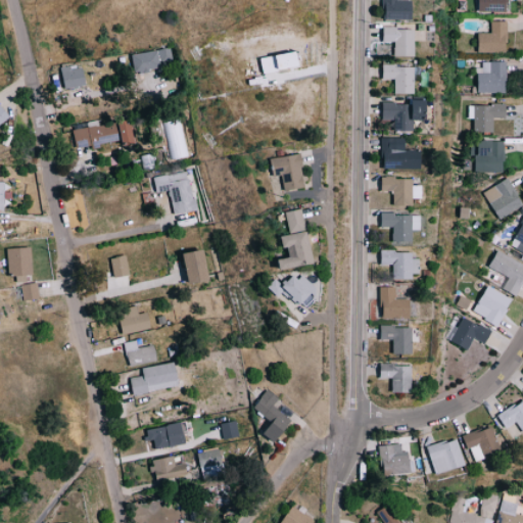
[(378,0),(378,18),(410,18),(410,0),(406,0),(378,0)]
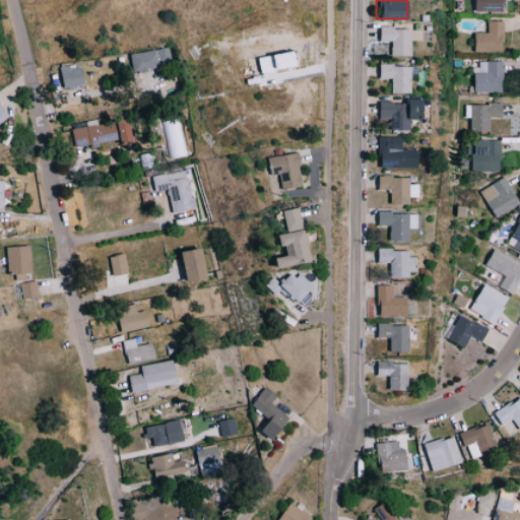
[(500,0),(470,0),(470,11),(500,12),(500,0)]
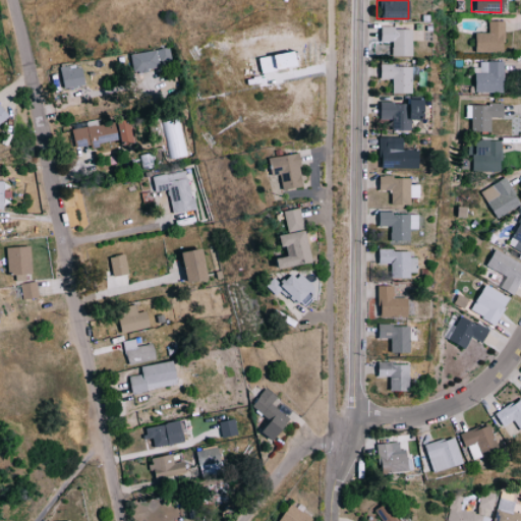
[(502,21),(486,20),(486,33),(471,33),(471,51),(501,52),(502,21)]
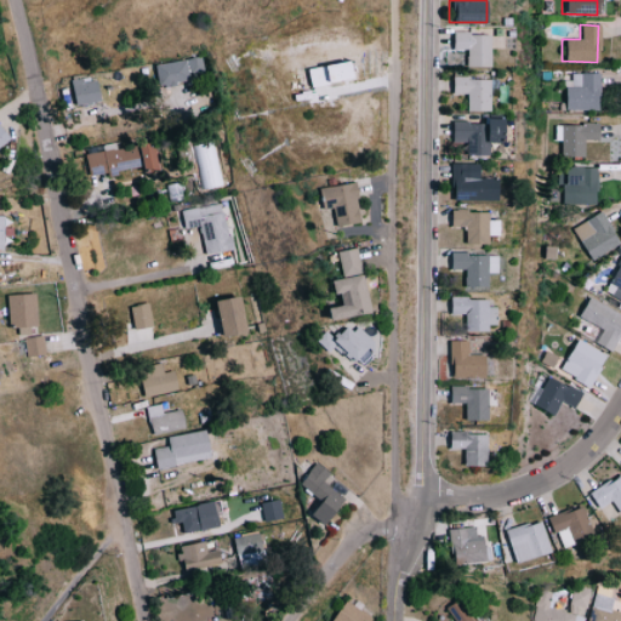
[(486,67),(488,34),(449,33),(449,50),(462,50),(462,67),(486,67)]
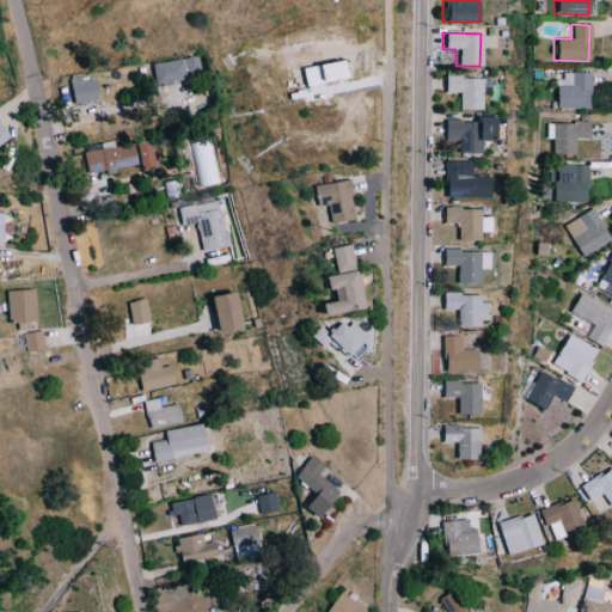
[(157,83),(202,78),(200,57),(154,62),(157,83)]
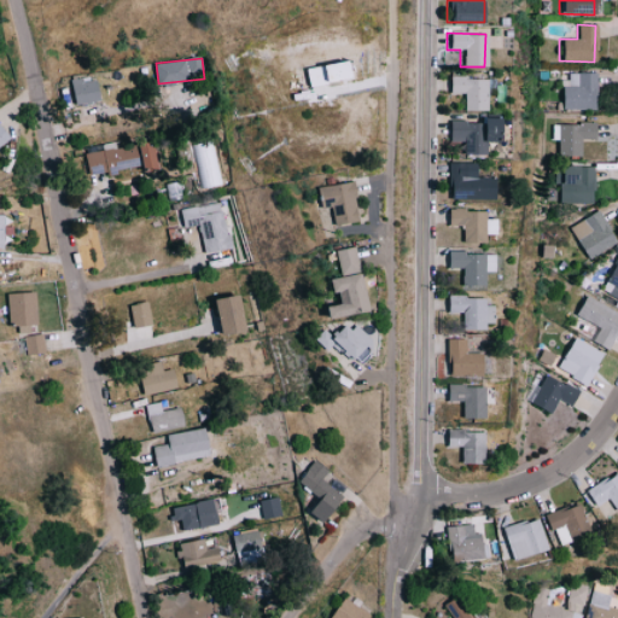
[(596,73),(567,73),(567,87),(559,87),(559,109),(595,110),(596,73)]
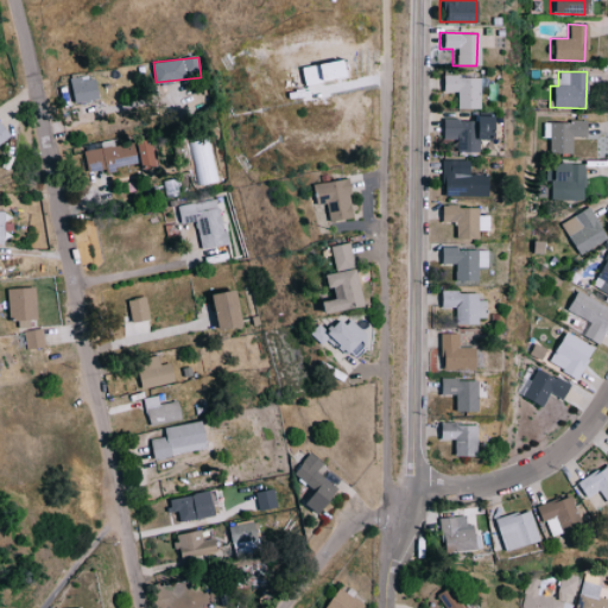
[(477,76),(439,75),(439,92),(454,93),(454,108),(476,109),(477,76)]
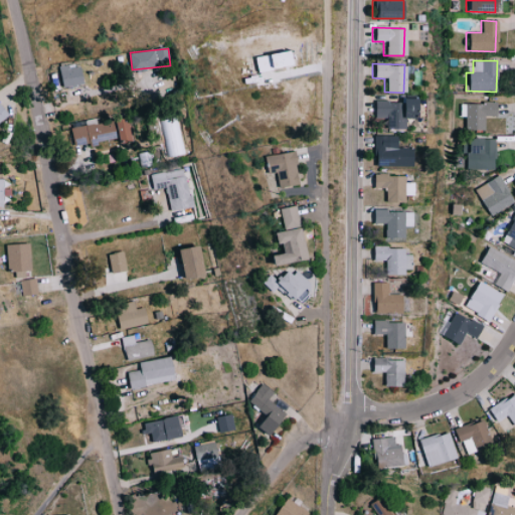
[(83,64),(61,66),(63,88),(86,84),(83,64)]
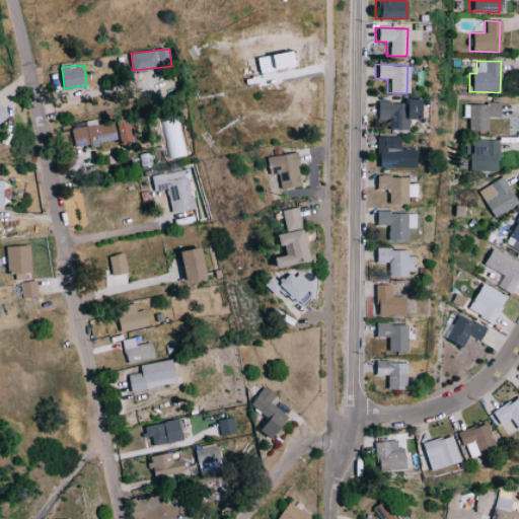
[(375,101),(375,118),(388,118),(387,130),(411,130),(412,99),(400,99),(400,101),(375,101)]
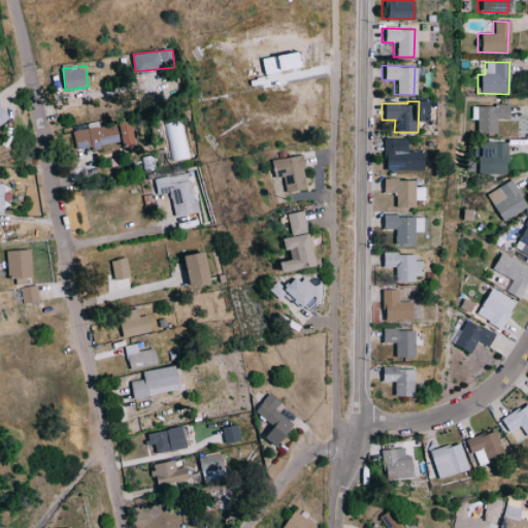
[(0,124),(9,119),(0,105),(0,124)]
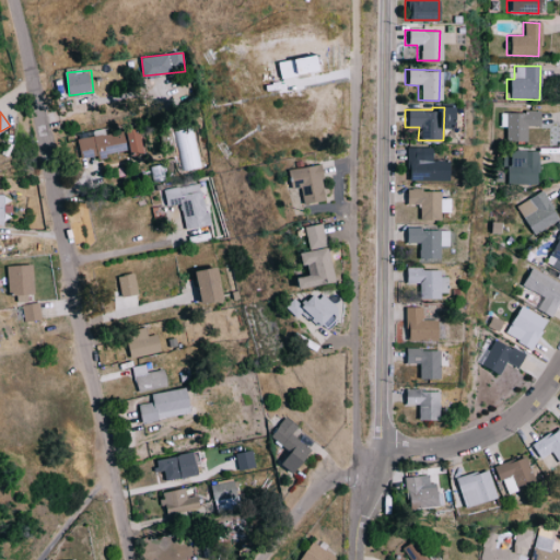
[(537,113),(500,112),(500,126),(504,126),(504,141),(525,141),(525,127),(537,127),(537,113)]
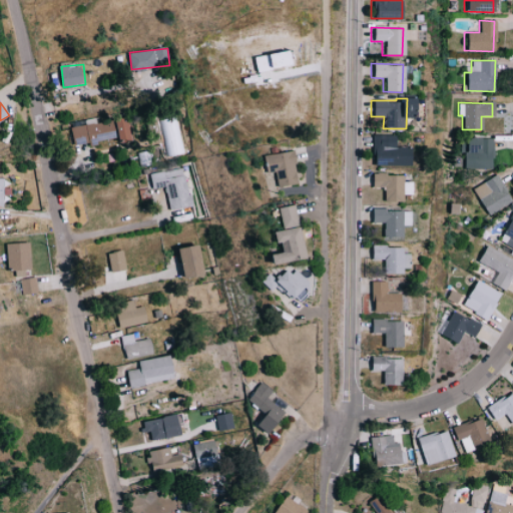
[(116,119),(119,142),(131,141),(128,117),(116,119)]
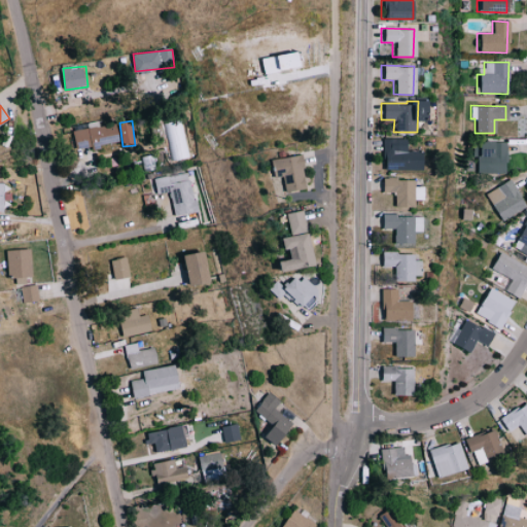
[(119,142),(116,124),(73,131),(77,149),(119,142)]
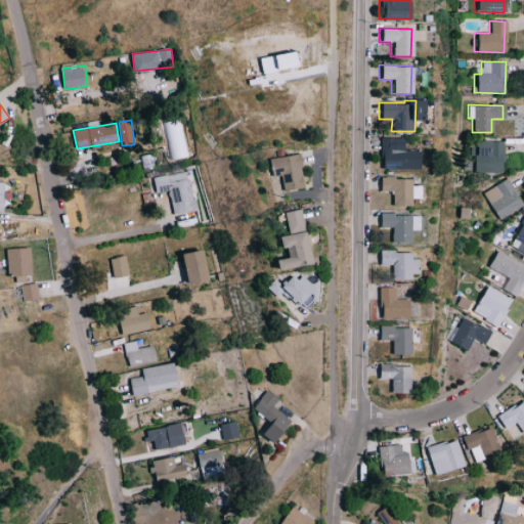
[(402,138),(380,137),(379,169),(417,169),(417,150),(402,149),(402,138)]
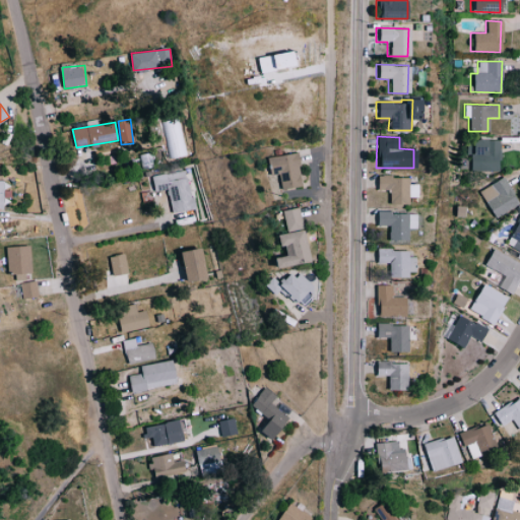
[(498,171),(498,139),(468,139),(468,171),(498,171)]
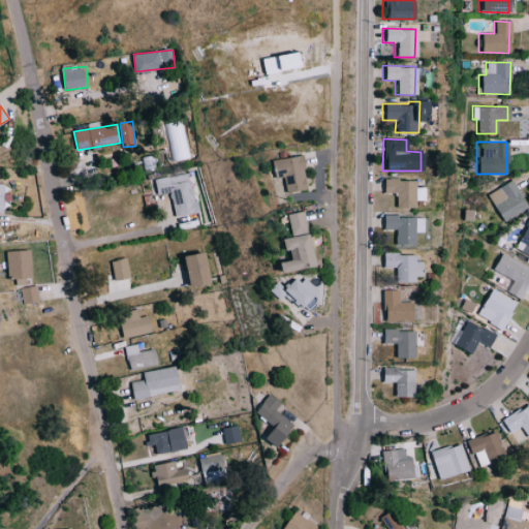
[(309,190),(303,156),(274,160),(277,178),(284,177),(287,193),(309,190)]
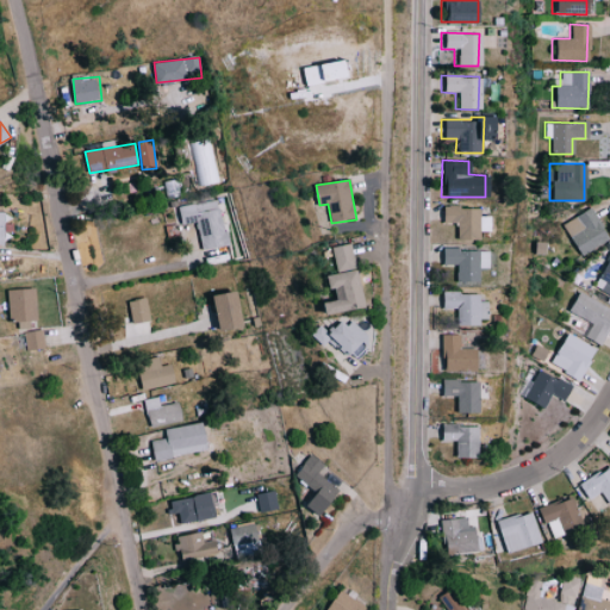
[(201,251),(229,244),(219,198),(178,207),(181,225),(194,222),(201,251)]
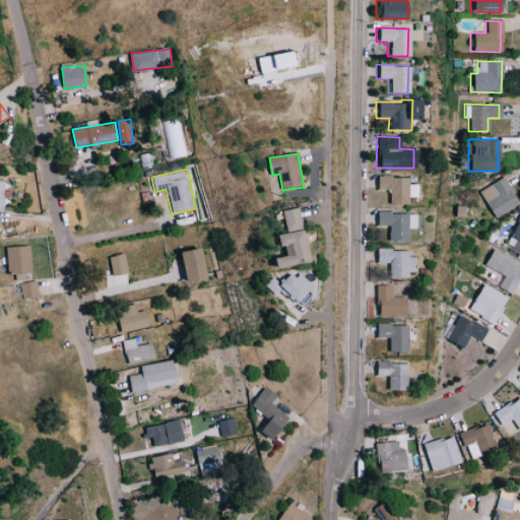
[(406,177),(374,176),(374,189),(387,190),(387,203),(405,204),(405,197),(414,197),(415,184),(406,184),(406,177)]
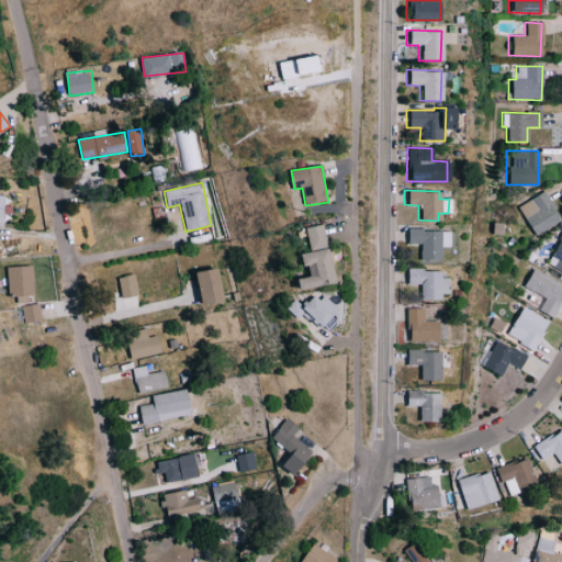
[(559,222),(544,192),(517,205),(531,235),(559,222)]
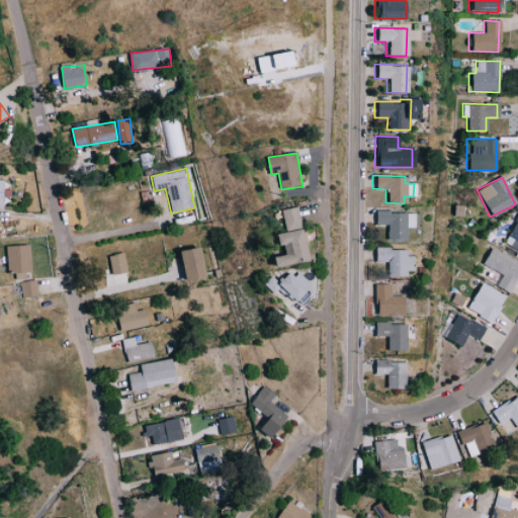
[(282,209),(285,231),(301,229),(298,207),(282,209)]
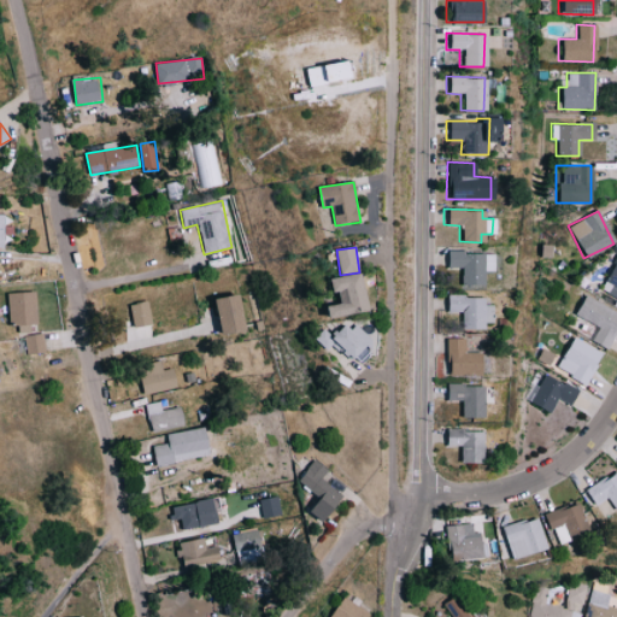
[(616,248),(603,281),(609,283),(605,294),(616,299),(616,248)]
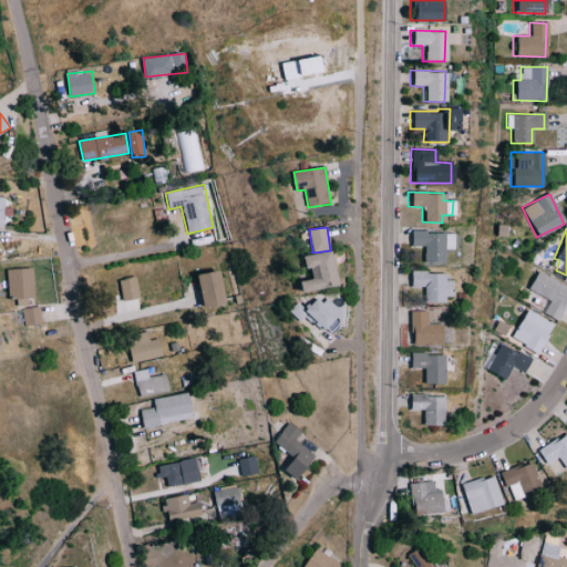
[(451,249),(452,233),(408,232),(408,246),(422,246),(422,261),(442,263),(442,249),(451,249)]
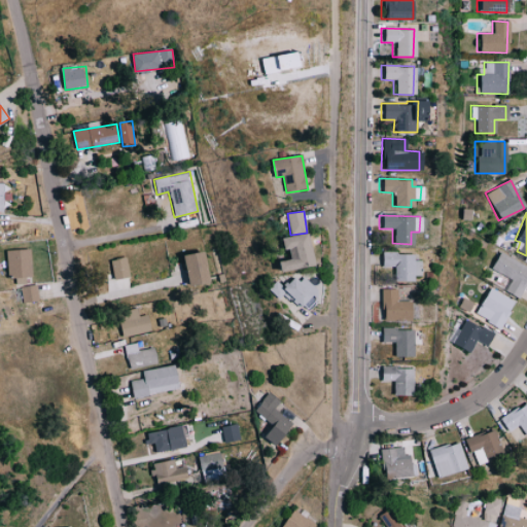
[(282,238),(285,250),(289,249),(291,259),(280,261),(282,272),(315,266),(308,233),(282,238)]
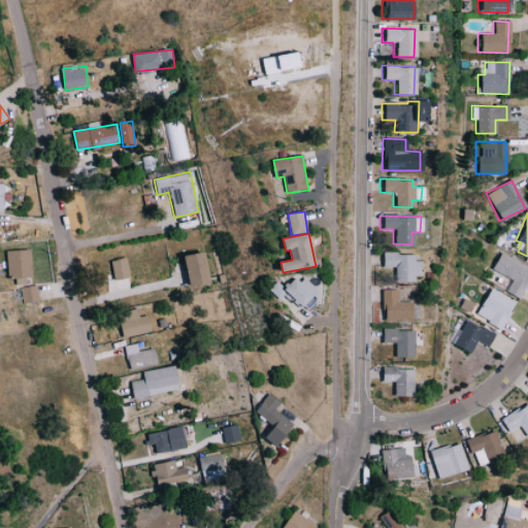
[(34,277),(32,250),(7,251),(8,278),(34,277)]
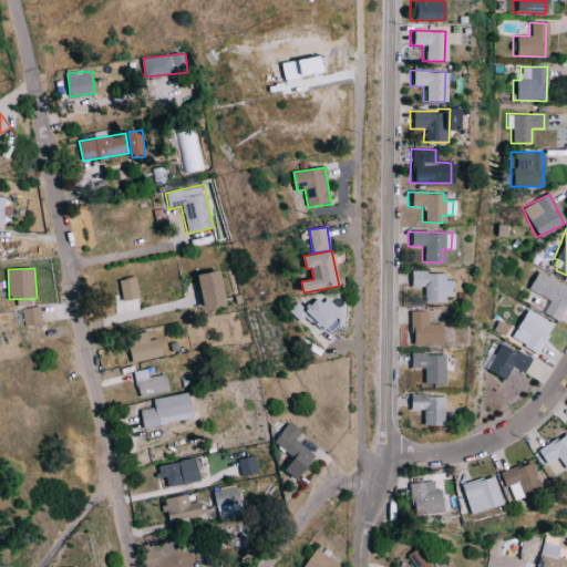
[(566,288),(535,270),(525,288),(536,295),(528,307),(554,320),(566,297),(566,288)]
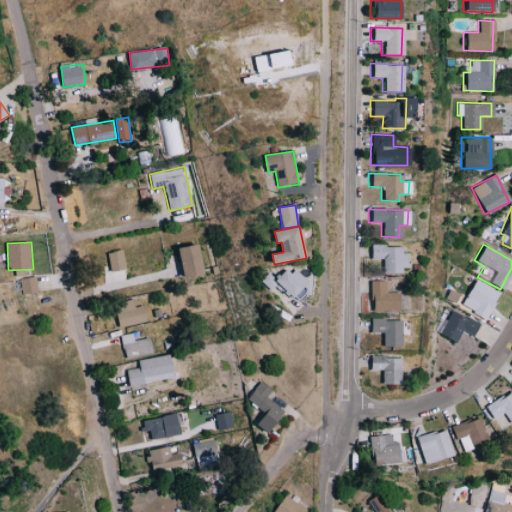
[(206,276),(202,245),(181,248),(184,278),(206,276)]
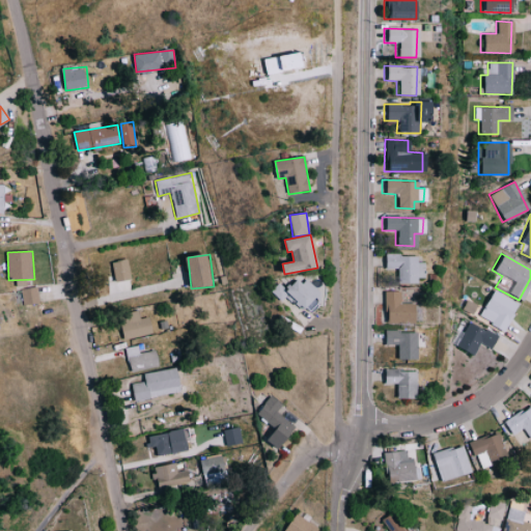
[(415,255),(382,254),(382,269),(394,269),(394,281),(421,282),(421,262),(414,262),(415,255)]
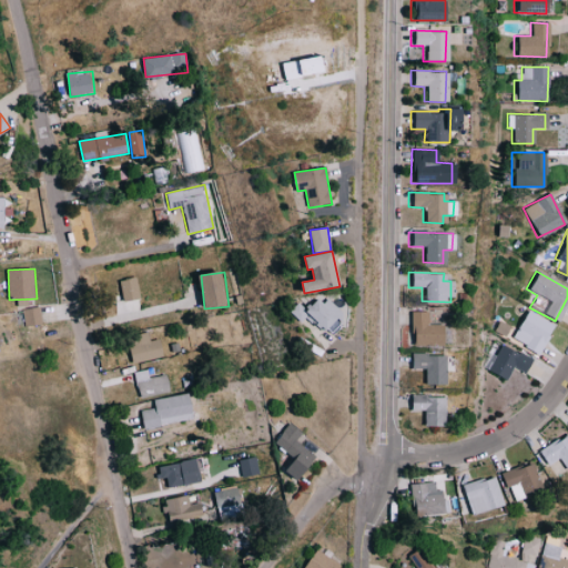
[(140,300),(137,279),(121,281),(123,301),(140,300)]
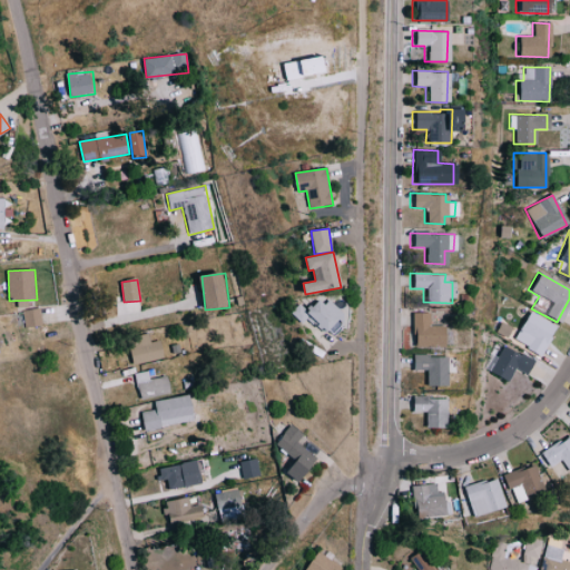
[(297,303),(290,313),(301,323),(308,315),(330,334),(344,318),(320,296),(305,311),(297,303)]
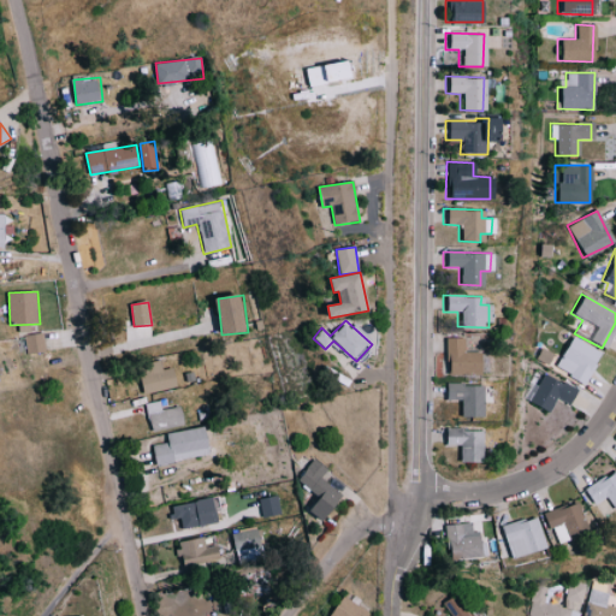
[(46,353),(45,333),(25,335),(28,354),(46,353)]
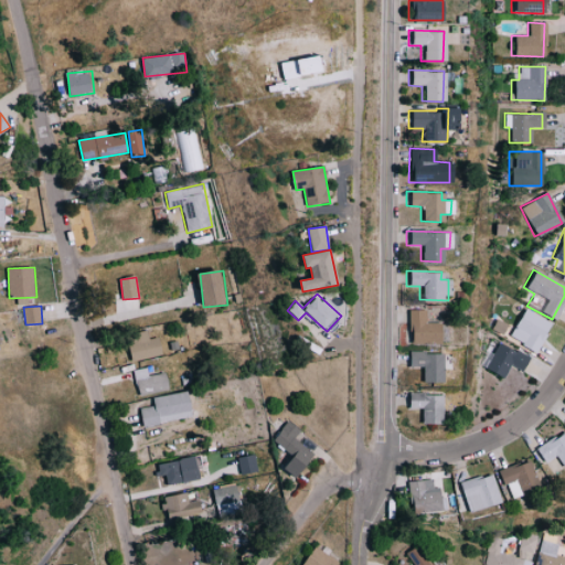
[(507,337),(534,351),(548,323),(521,308),(507,337)]
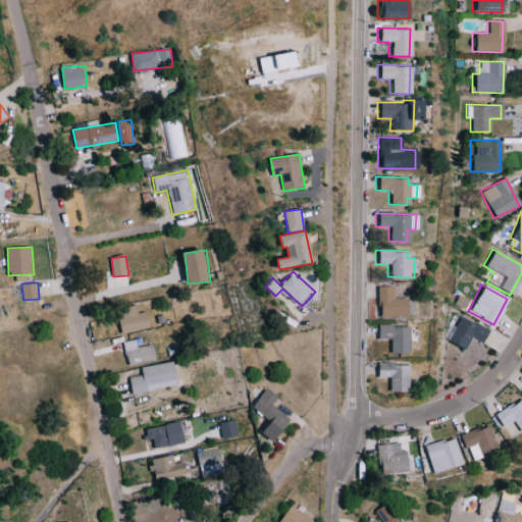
[(402,317),(403,299),(392,298),(392,286),(375,286),(374,317),(402,317)]
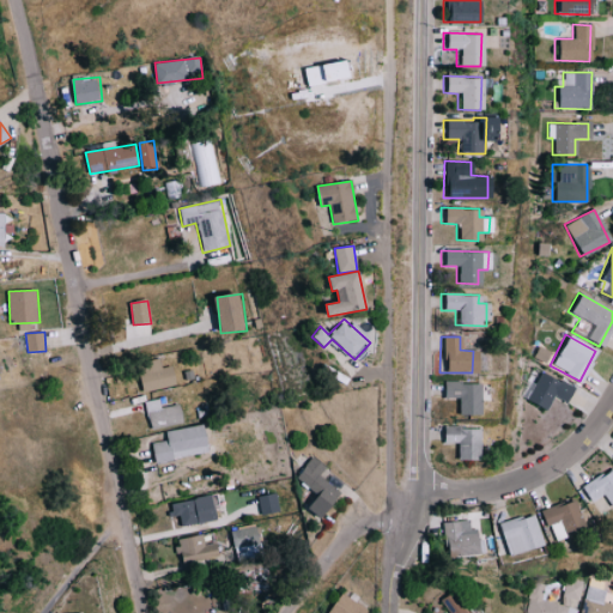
[(144,390),(177,386),(174,366),(162,368),(161,359),(139,363),(144,390)]
